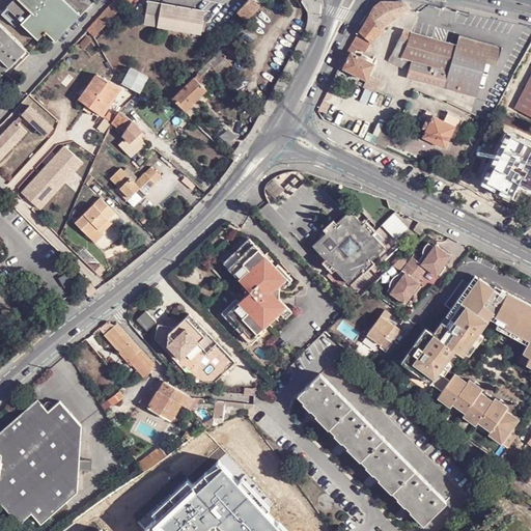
[(95,1),(93,0),(15,0),(7,7),(23,23),(22,24),(38,39),(46,32),(56,42),(81,16),(95,1)]
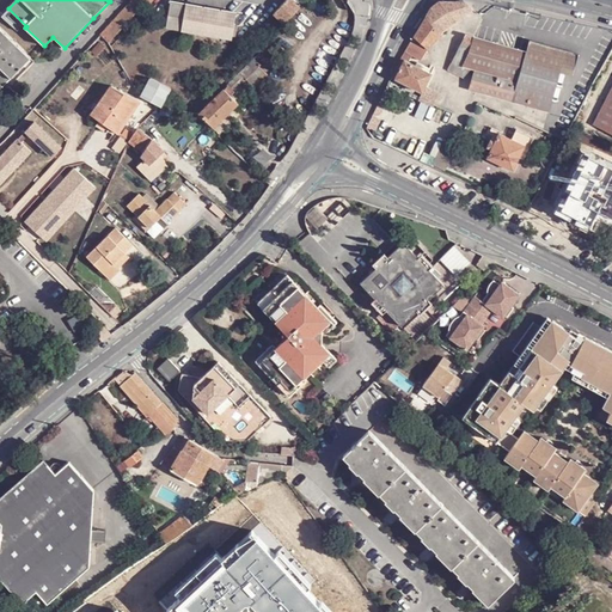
[(148,0),(133,0),(101,36),(109,43),(148,0)]
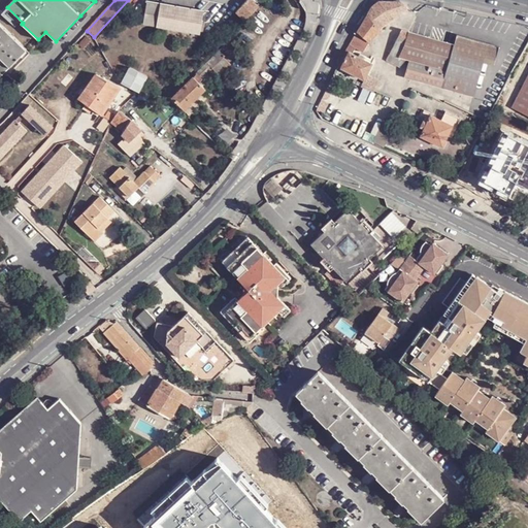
[(246,21),(259,8),(252,0),(248,0),(236,11),(246,21)]
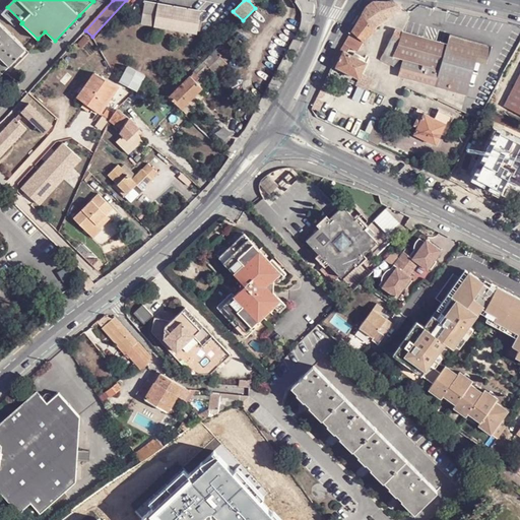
[(367,7),(364,14),(374,28),(388,17),(374,1),(371,2),(368,5),(367,7)]
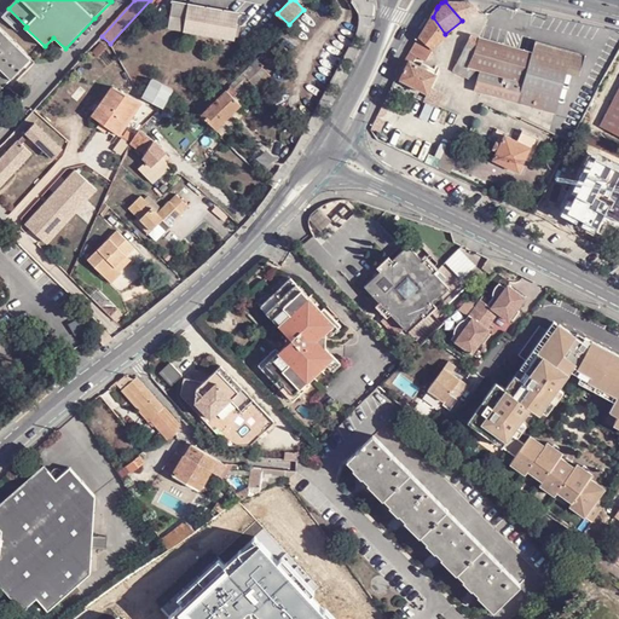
[(470,1),(469,1),(445,1),(462,21),(478,7),(470,1)]
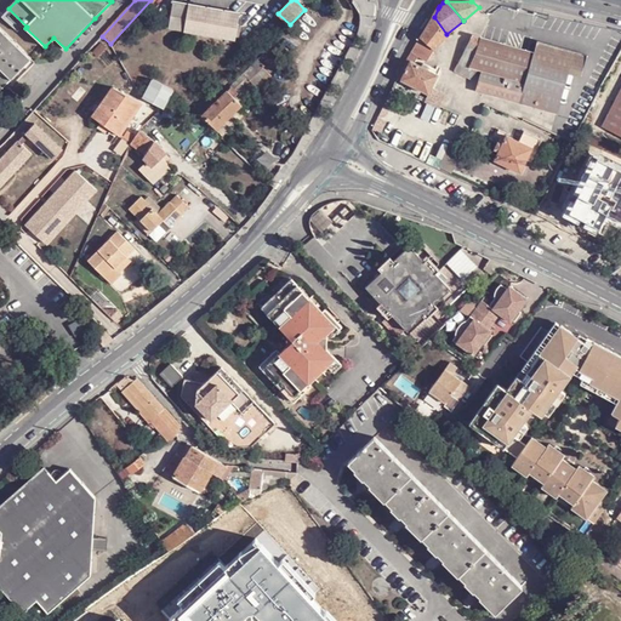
[(184,30),(189,5),(178,4),(174,28),(184,30)]
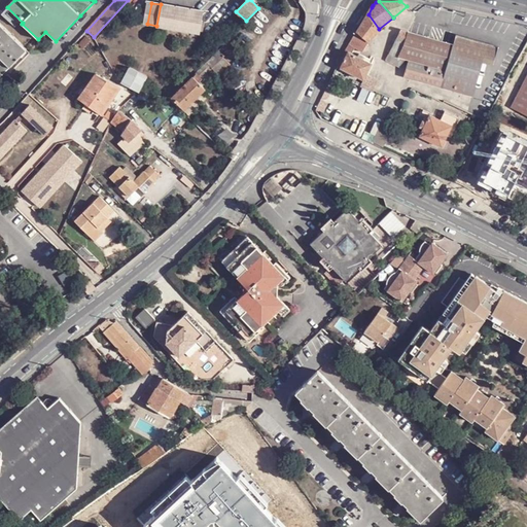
[(204,12),(161,4),(156,26),(200,34),(204,12)]
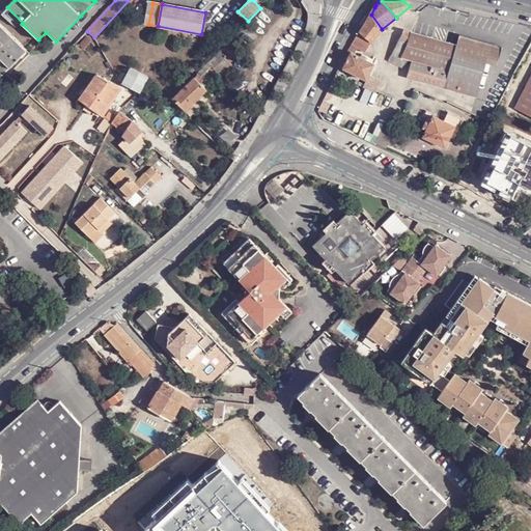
[(371,15),(360,32),(371,42),(384,31),(382,29),(371,15)]
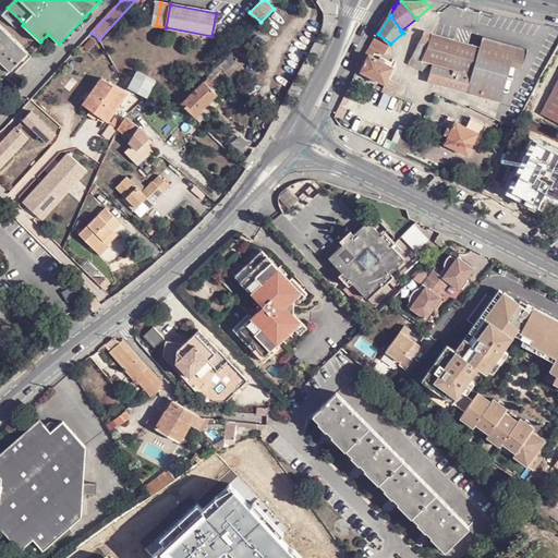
[(0,20),(0,56),(14,70),(33,50),(0,20)]
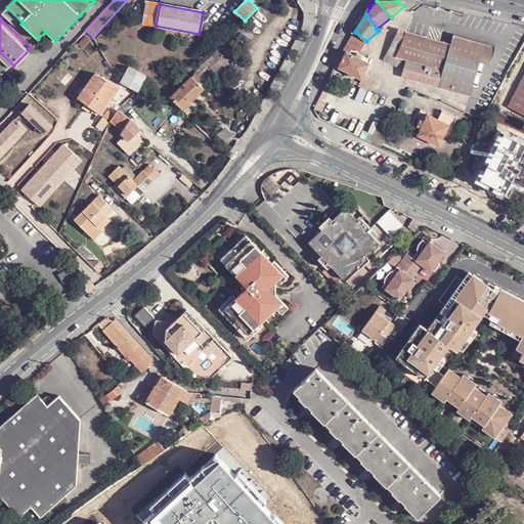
[(450,44),(399,29),(384,60),(400,68),(404,58),(408,60),(403,77),(470,96),(480,61),(490,63),(496,47),(452,34),(450,44)]
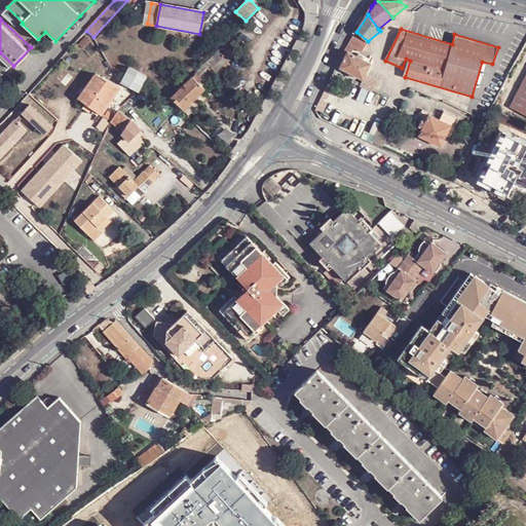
[(357,32),(349,43),(355,45),(365,50),(368,41),(357,32)]
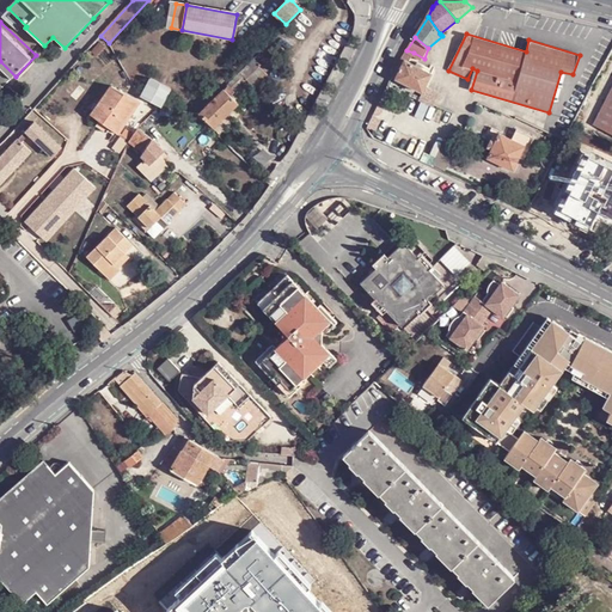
[(405,60),(409,61),(414,53),(407,50),(402,57),(405,60)]
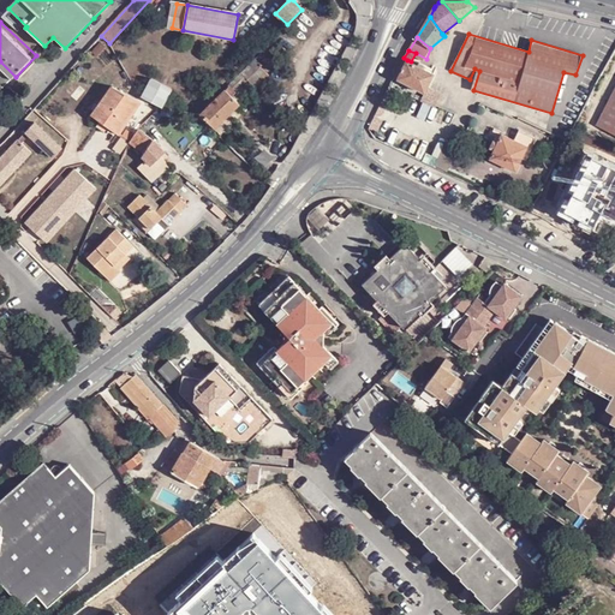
[(232,97),(240,90),(250,79),(261,69),(263,66),(256,59),(201,115),(215,130),(239,105),(232,97)]
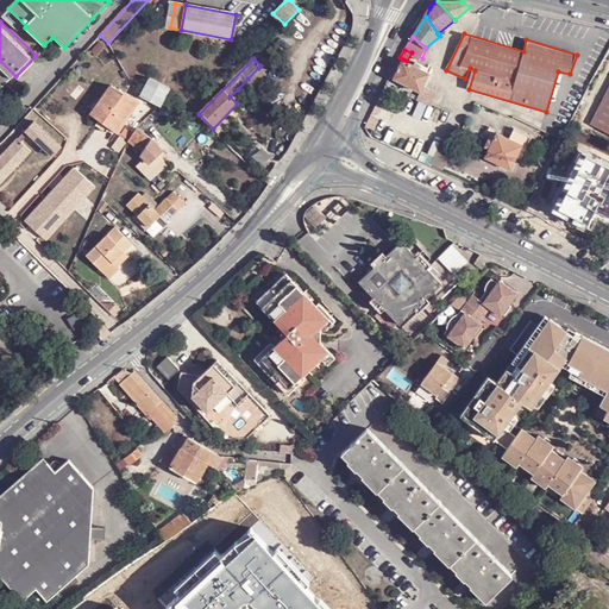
[(399,69),(395,79),(421,92),(424,87),(429,74),(407,61),(403,60),(399,69)]
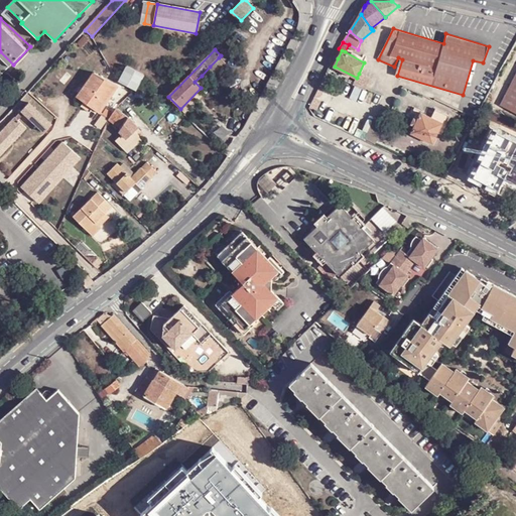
[(0,51),(0,66),(6,72),(13,65),(0,51)]
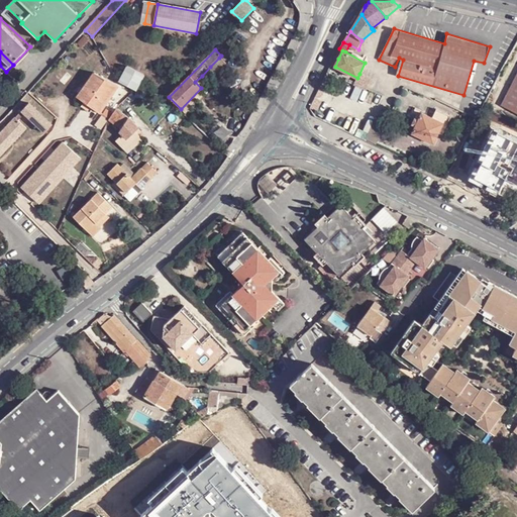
[(219,58),(210,67),(217,73),(226,64),(219,58)]
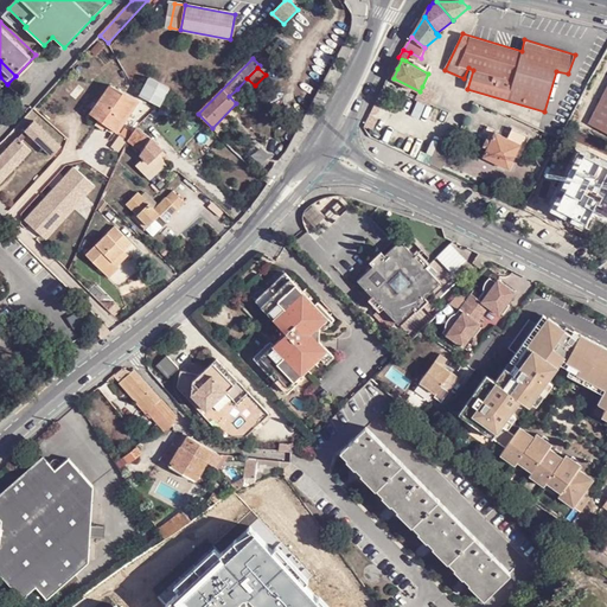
[(232,78),(223,70),(213,80),(222,88),(232,78)]
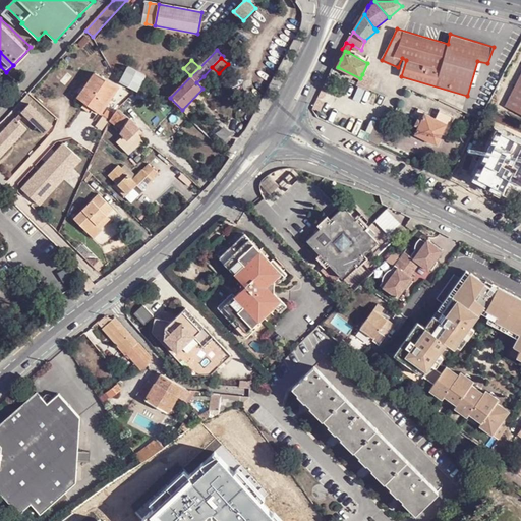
[(120,82),(137,92),(146,75),(129,67),(120,82)]
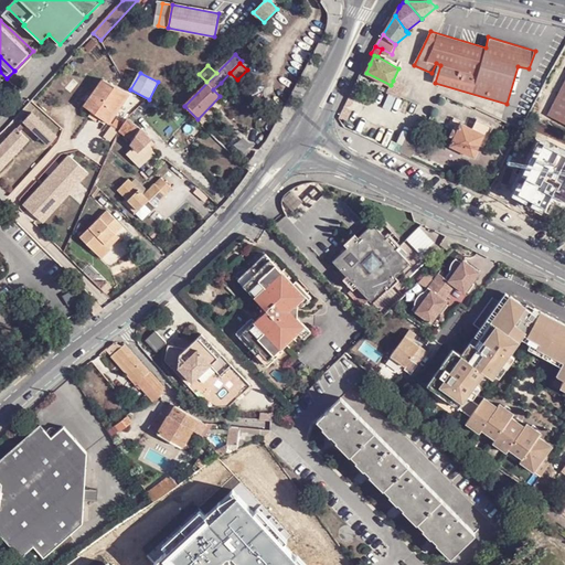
[(129,94),(103,80),(84,107),(93,113),(108,124),(129,94)]
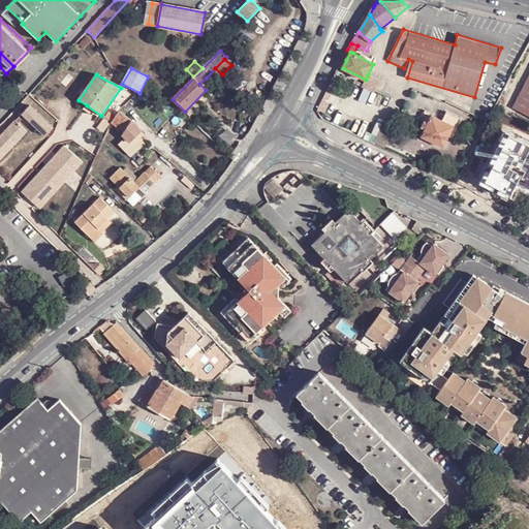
[(380,82),(368,75),(366,80),(363,88),(374,93),(380,82)]
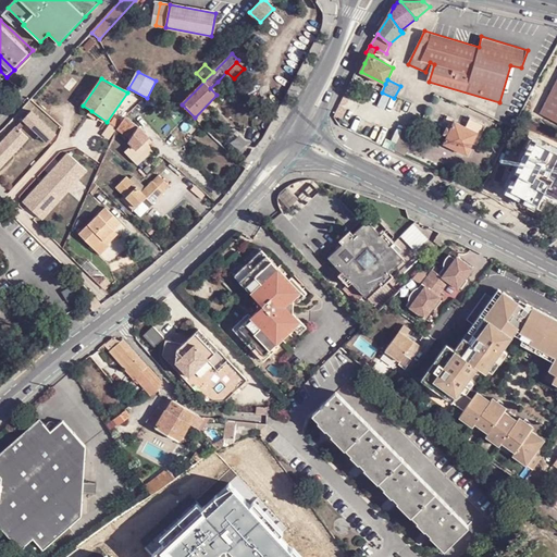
[(556,84),(542,113),(556,121),(556,84)]
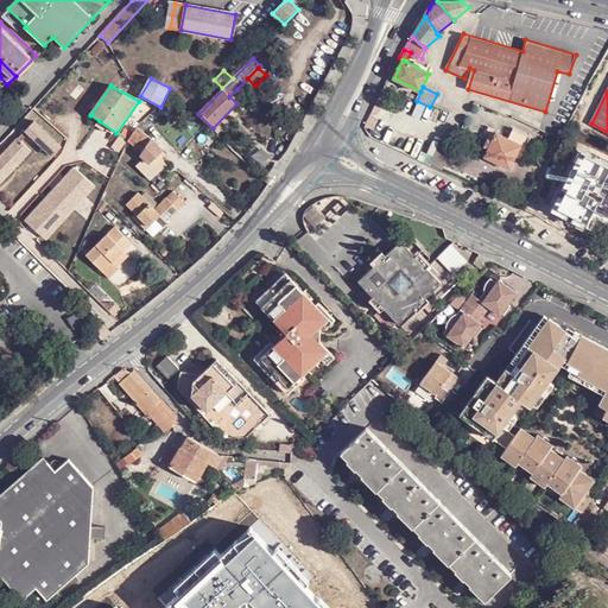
[(378,99),(371,113),(378,116),(384,102),(378,99)]
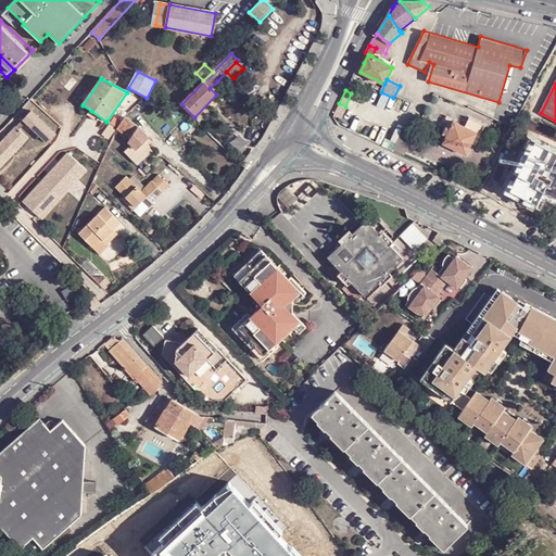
[(30,112),(0,144),(0,168),(27,139),(19,130),(25,124),(48,143),(54,135),(30,112)]
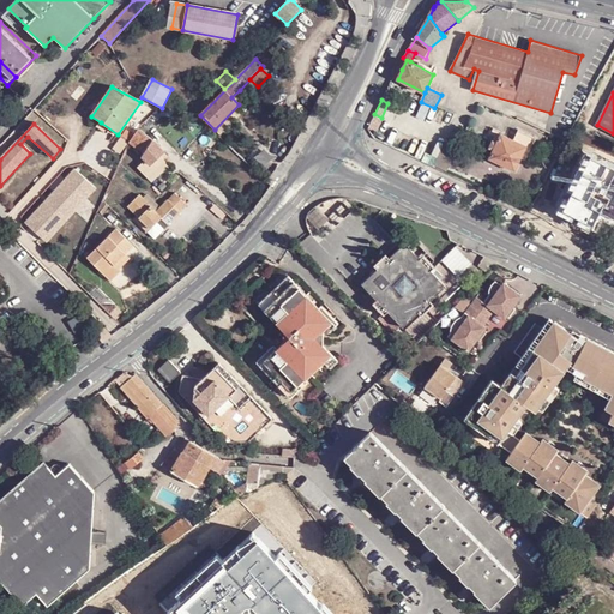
[(531,136),(513,127),(509,137),(498,132),(499,137),(489,157),(516,169),(531,136)]
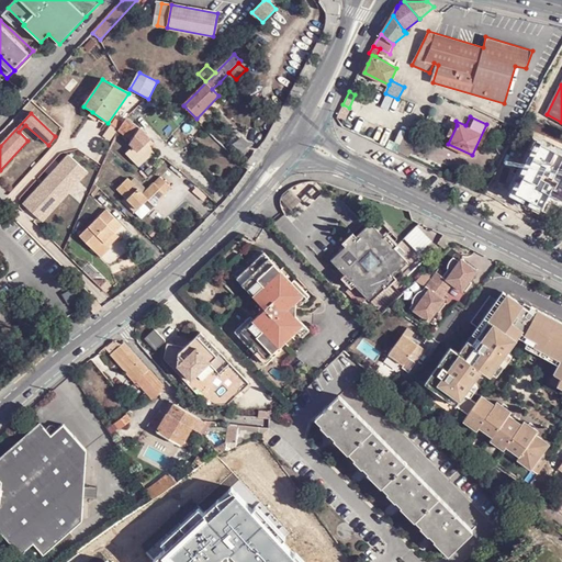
[(139,126),(126,117),(119,131),(132,141),(141,128),(139,126)]
